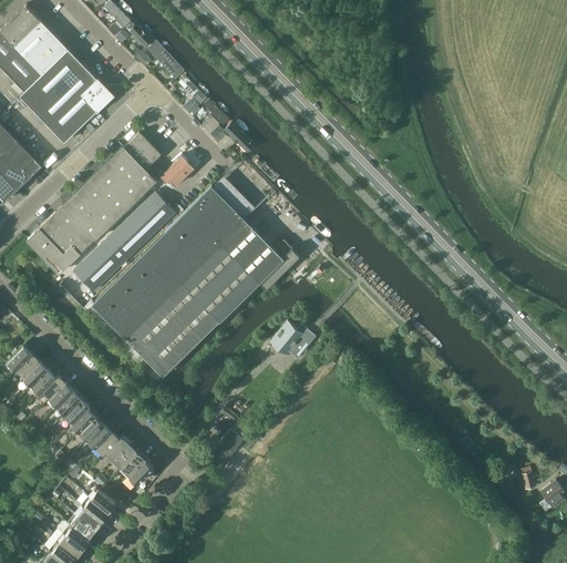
[(102,10),(117,26),(123,20),(107,4),(102,10)]
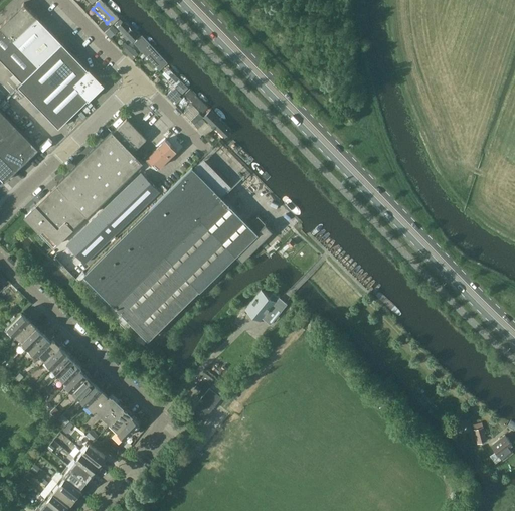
[(22,84),(38,69),(25,56),(13,43),(37,20),(24,7),(0,29),(0,61),(15,76),(22,84)]
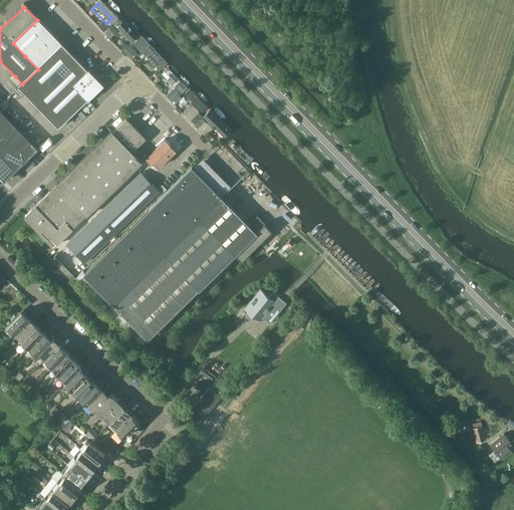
[(49,33),(37,20),(13,43),(25,56),(49,33)]
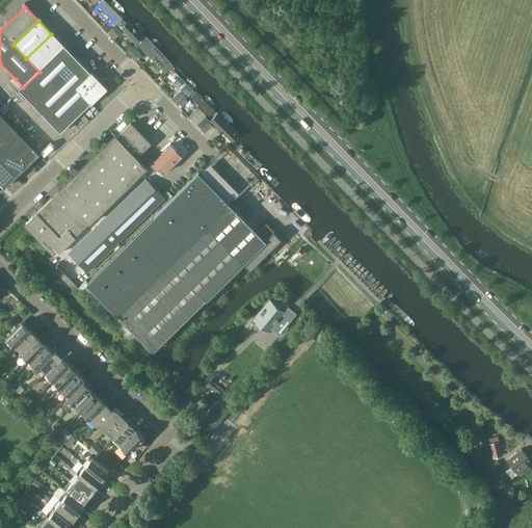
[(109,33),(110,34),(114,30),(113,29),(113,28),(110,25),(108,23),(103,28),(108,33),(109,33)]
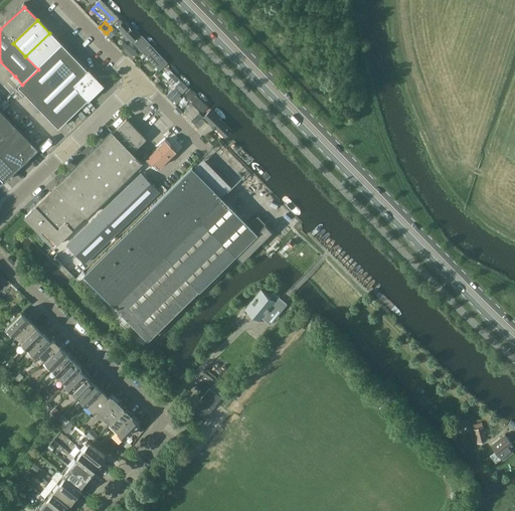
[(113,28),(127,41),(132,36),(118,22),(113,28)]
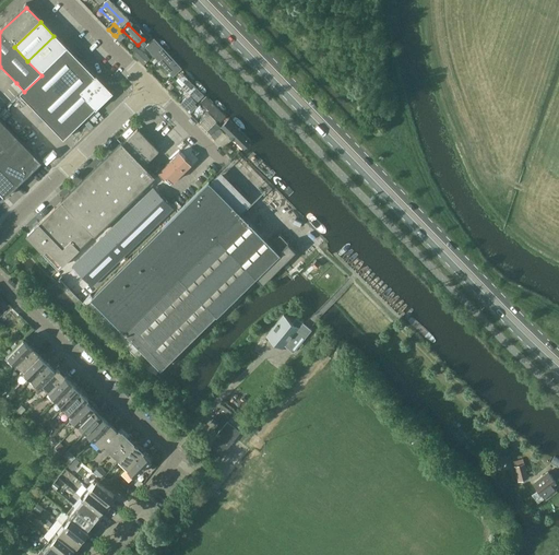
[(27,61),(42,75),(68,50),(54,36),(27,61)]
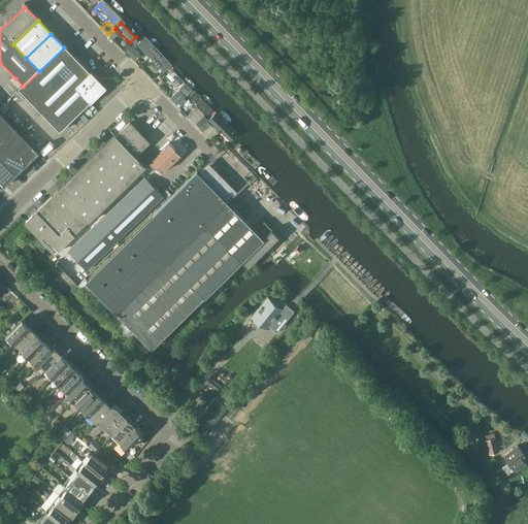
[(136,48),(151,63),(156,58),(141,43),(136,48)]
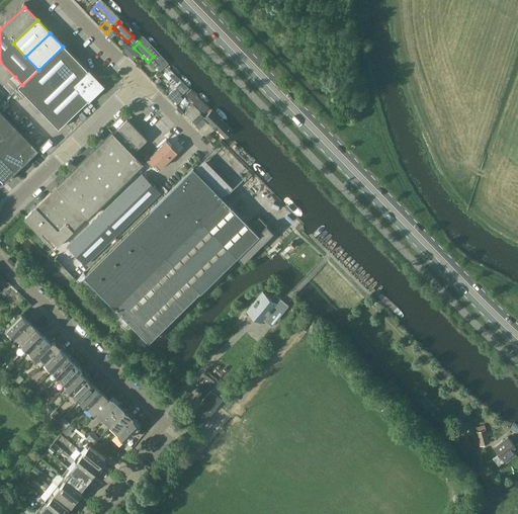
[(38,70),(22,85),(18,89),(59,132),(88,103),(89,104),(105,89),(89,73),(89,74),(63,47),(38,70)]
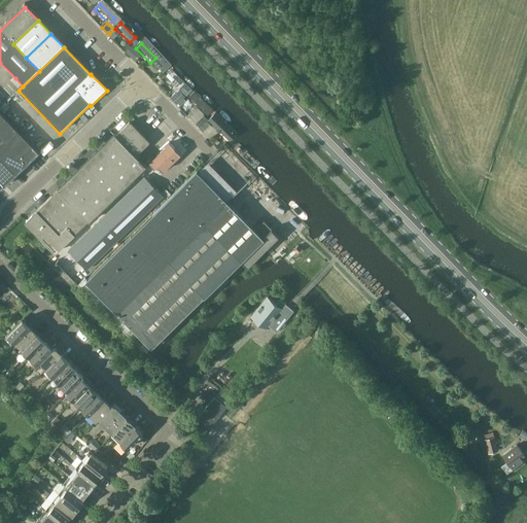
[(127,56),(126,56),(134,64),(140,58),(134,51),(136,49),(135,47),(131,50),(127,56)]
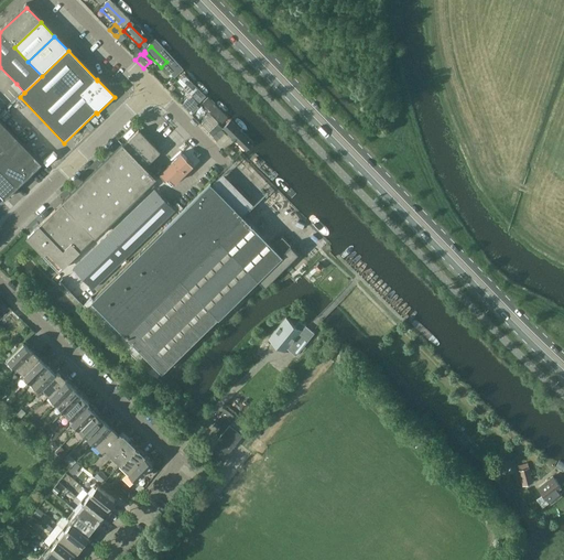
[(177,86),(193,101),(198,95),(183,81),(177,86)]
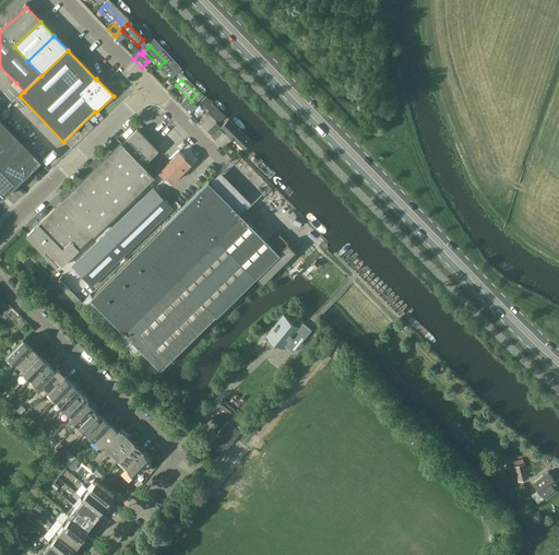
[(24,92),(16,83),(11,89),(19,96),(24,92)]
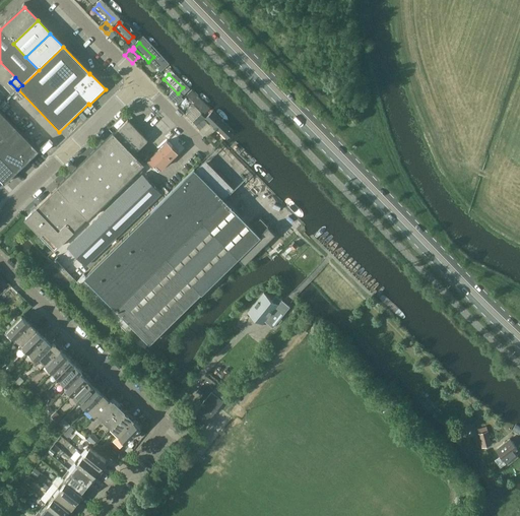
[(168,101),(177,110),(183,103),(175,93),(168,101)]
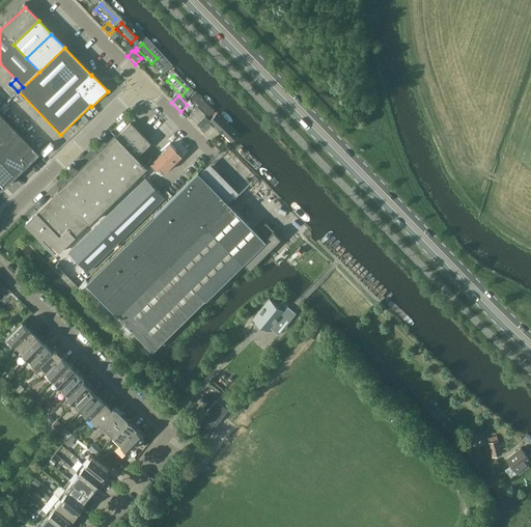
[(190,101),(204,115),(210,109),(195,95),(190,101)]
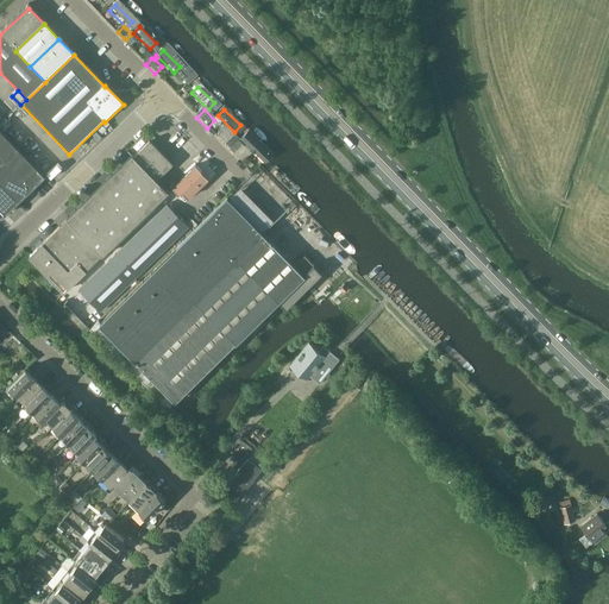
[(18,151),(4,137),(0,139),(0,167),(4,164),(18,151)]
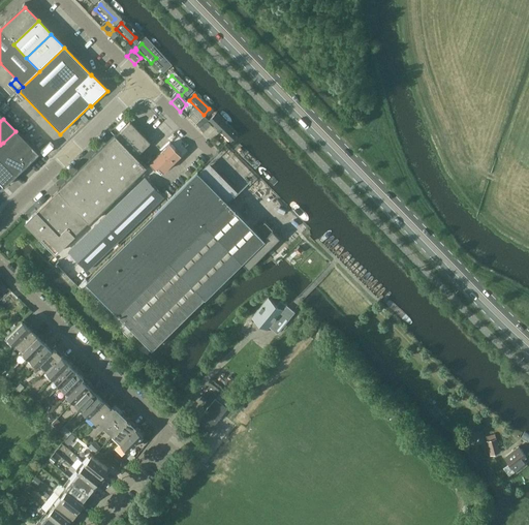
[(210,124),(224,139),(229,133),(215,119),(210,124)]
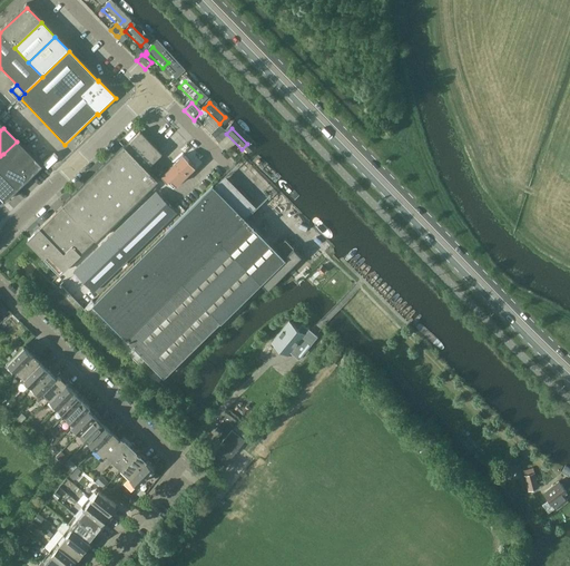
[(219,129),(212,137),(216,143),(223,135),(224,134),(219,129)]
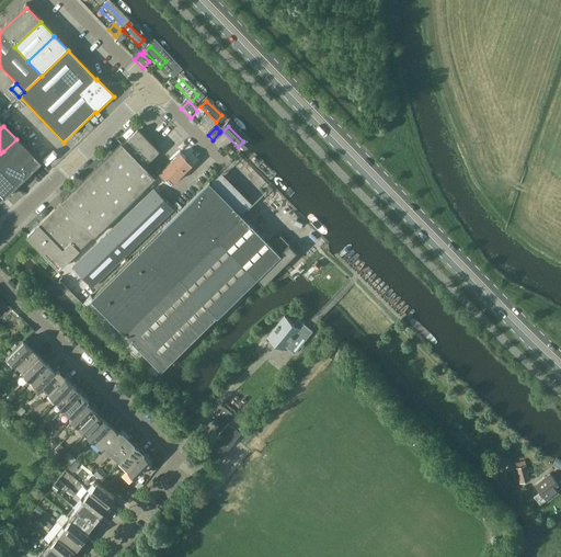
[(224,137),(219,133),(213,140),(217,144),(224,137)]
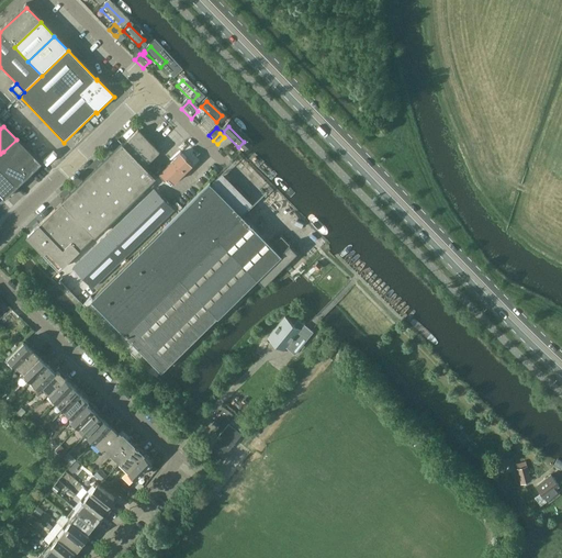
[(62,204),(63,205),(94,238),(96,240),(156,180),(145,169),(159,156),(138,134),(123,147),(122,146),(62,204)]
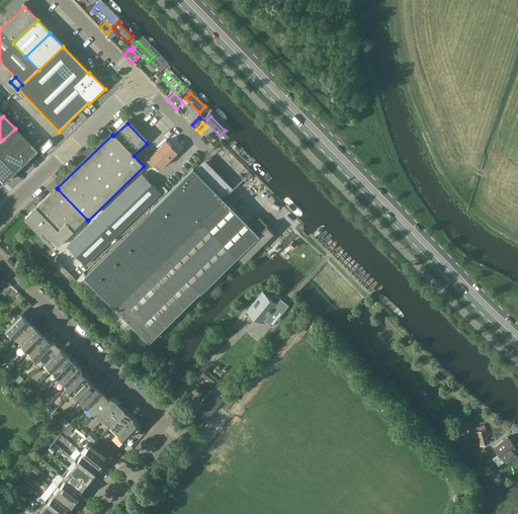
[(3,140),(27,164),(38,153),(15,129),(3,140)]
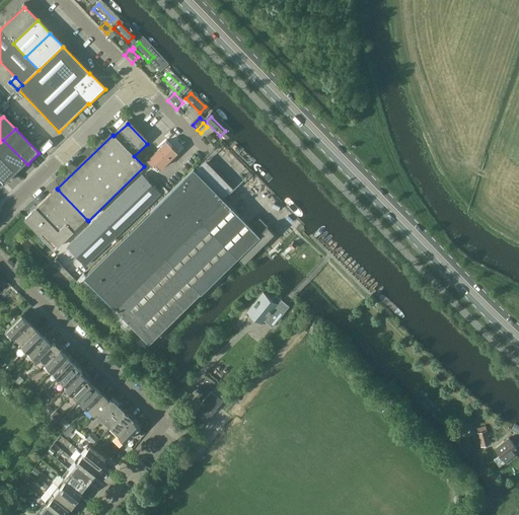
[(0,142),(0,158),(16,175),(27,164),(3,140),(0,142)]
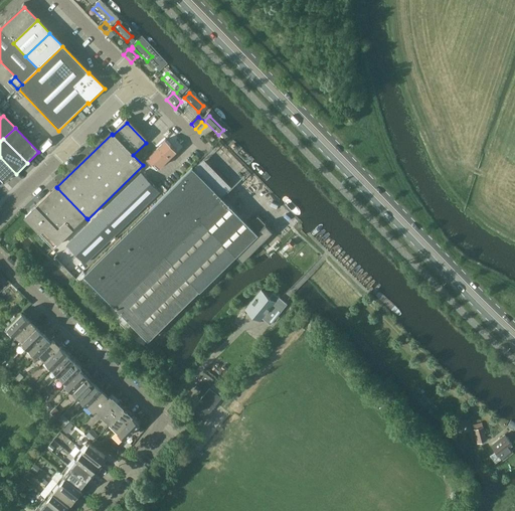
[(154,165),(159,170),(177,154),(166,143),(146,162),(151,167),(154,165)]
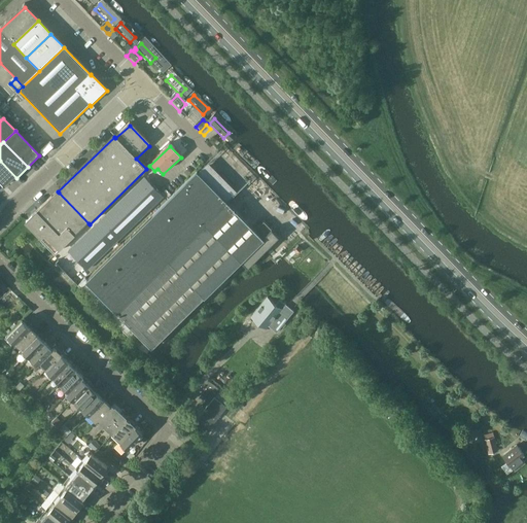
[(16,178),(0,161),(0,184),(4,189),(16,178)]
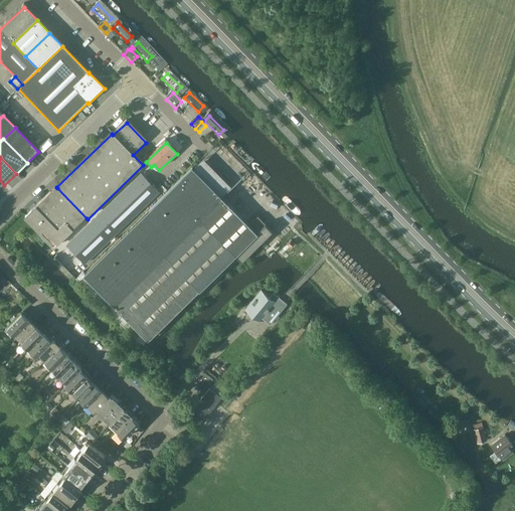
[(192,170),(84,277),(150,342),(235,258),(242,265),(273,234),(258,219),(249,227),(192,170)]
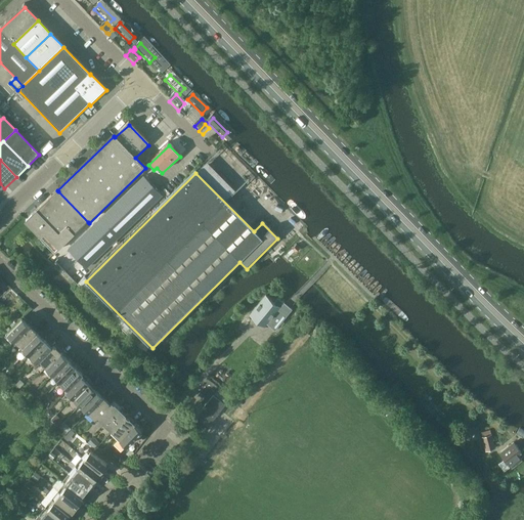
[(69,252),(87,271),(162,198),(143,179),(69,252)]
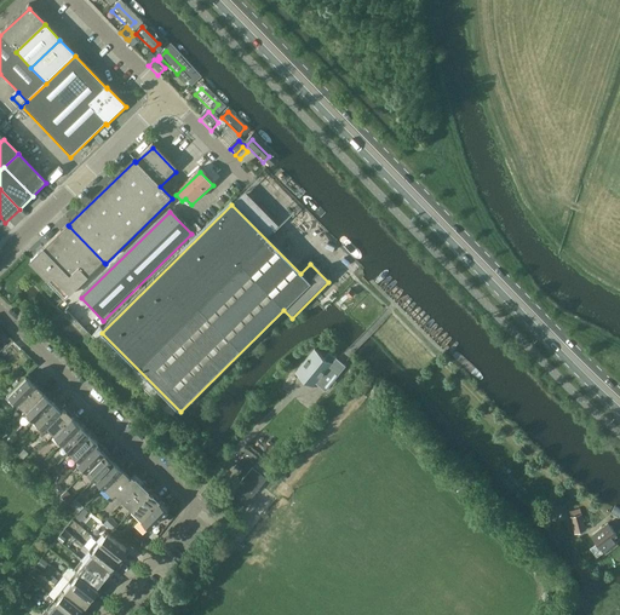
[(69,226),(44,251),(44,252),(30,264),(65,300),(89,280),(104,263),(69,226)]
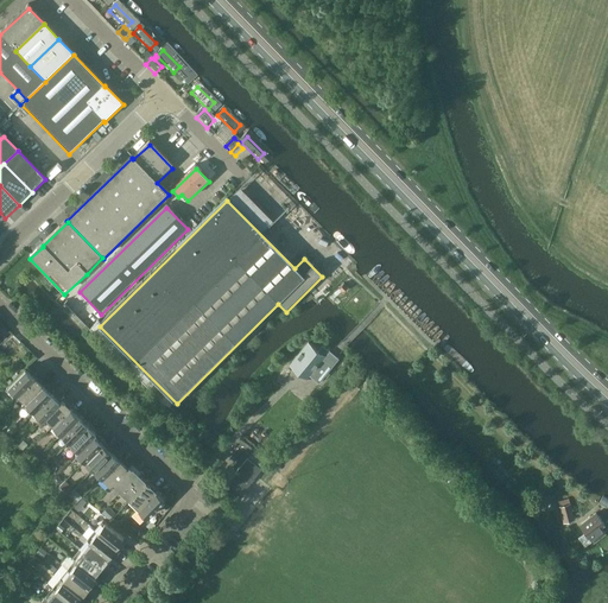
[(291,369),(308,382),(309,380),(320,387),(340,362),(323,349),(318,355),(309,347),(291,369)]
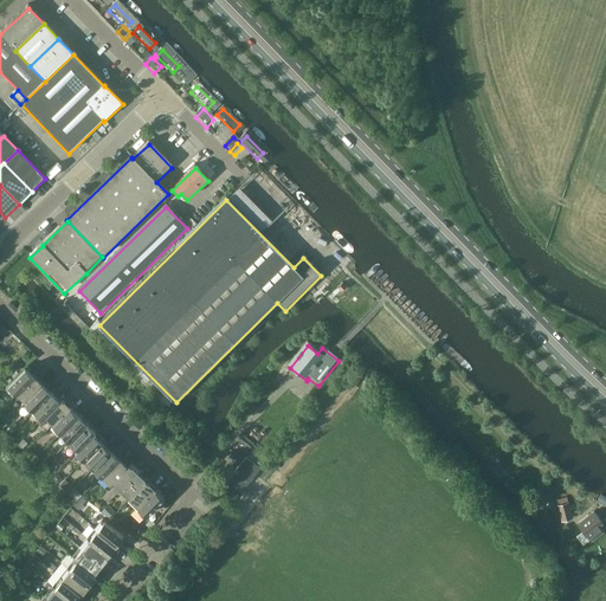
[(7,389),(15,398),(36,377),(27,369),(7,389)]
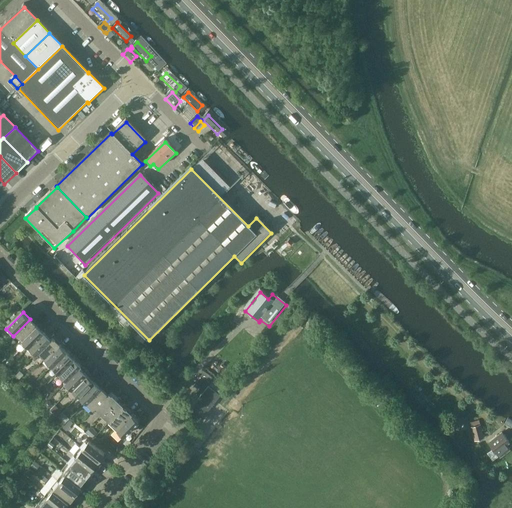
[(13,336),(20,344),(37,326),(30,319),(13,336)]
